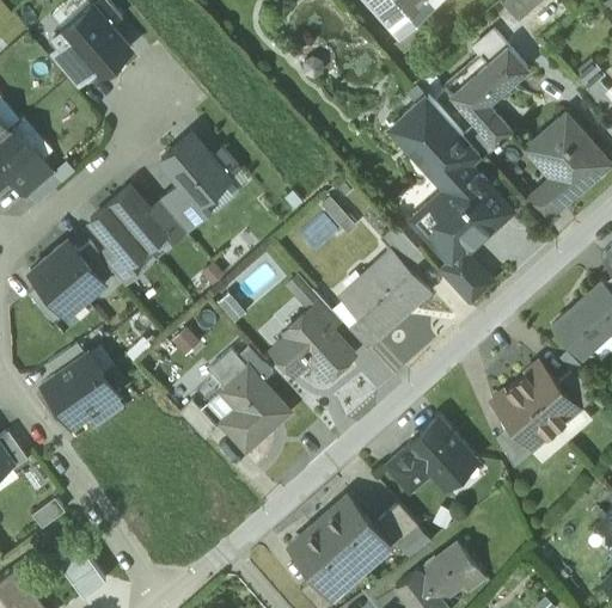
[(99,0),(92,6),(111,28),(122,19),(105,0),(99,0)]
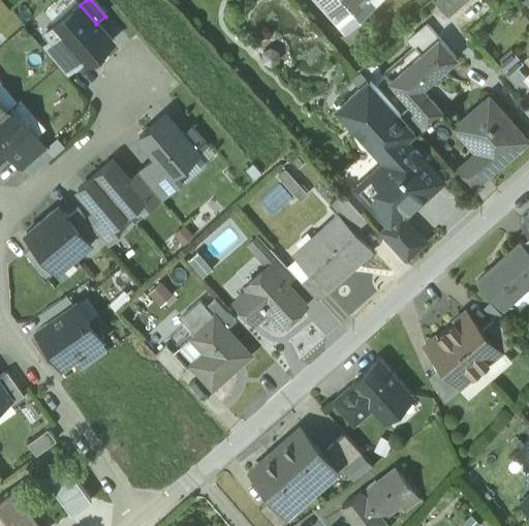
[(309,0),(343,38),(385,0),(309,0)]
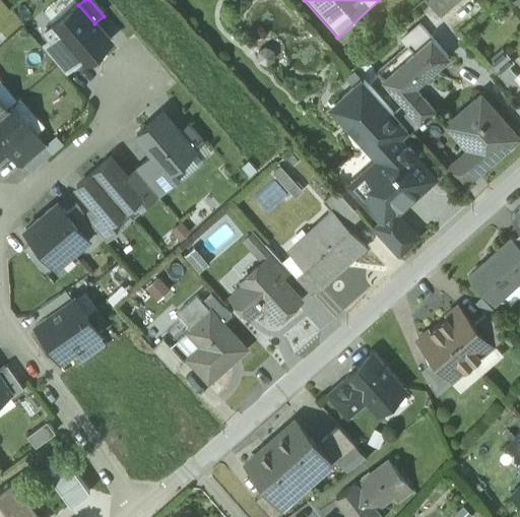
[(428,0),(427,1),(441,17),(460,0),(428,0)]
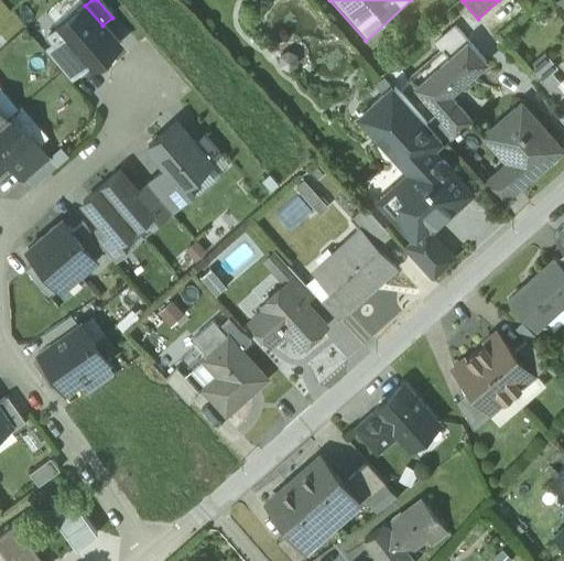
[(102,25),(85,6),(57,30),(88,66),(91,69),(120,45),(102,25)]
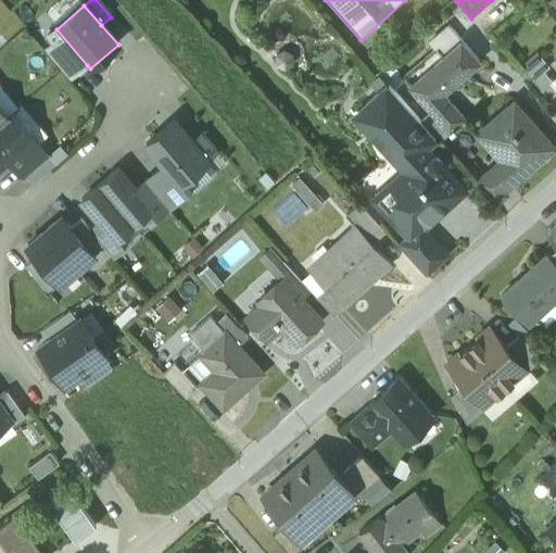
[(87,65),(57,29),(48,36),(53,42),(43,51),(70,82),(87,65)]
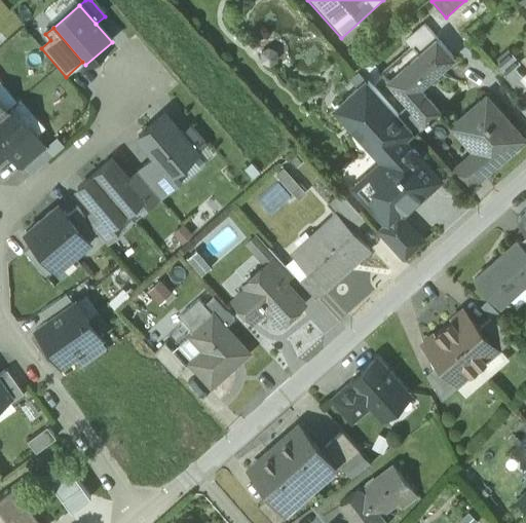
[(439,114),(418,91),(427,83),(424,80),(449,59),(452,63),(452,62),(436,43),(424,30),(408,44),(414,52),(383,79),(408,109),(424,126),(425,128),(430,125),(428,123),(439,114)]
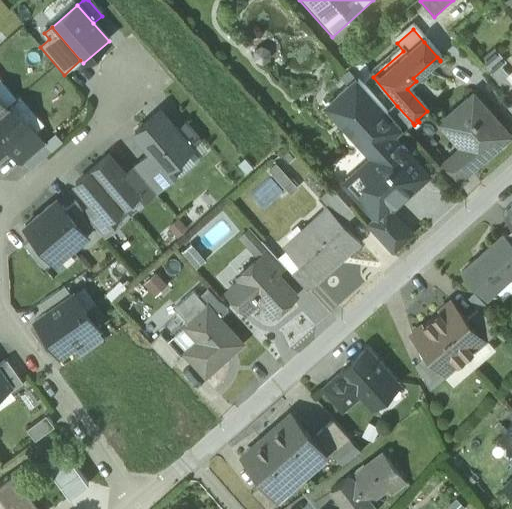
[(511,87),(511,80),(493,59),(482,69),(505,94),(511,87)]
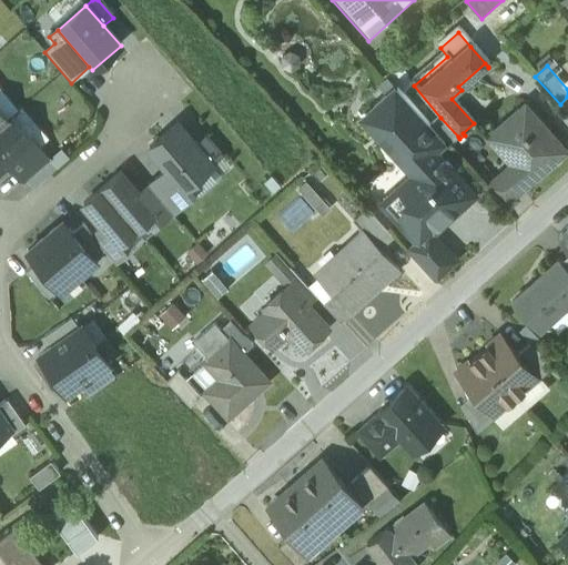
[(445,143),(396,90),(374,111),(409,151),(416,158),(427,147),(434,153),(445,143)]
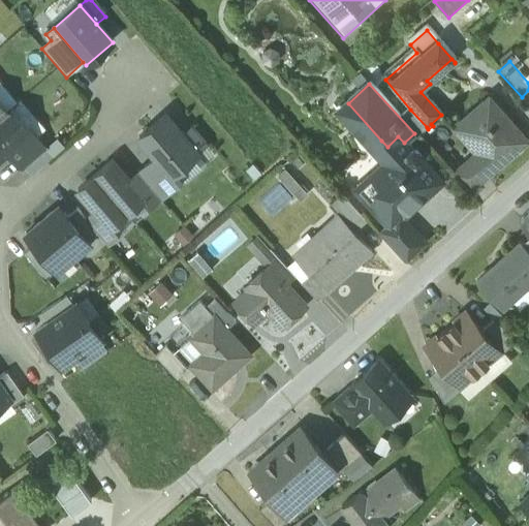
[(489,100),(459,126),(480,151),(466,163),(483,182),(527,144),(489,100)]
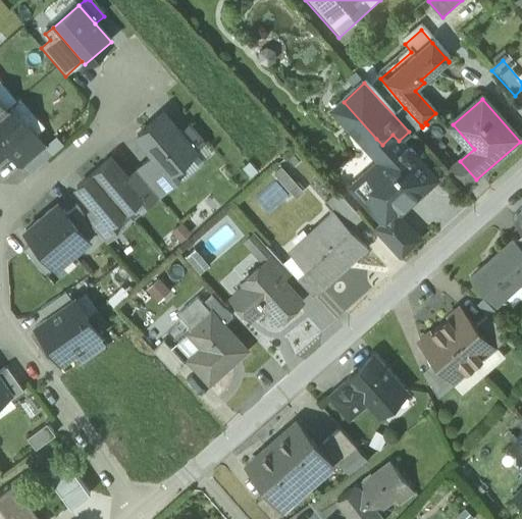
[(8,111),(0,117),(0,154),(6,150),(30,130),(10,107),(7,110),(8,111)]
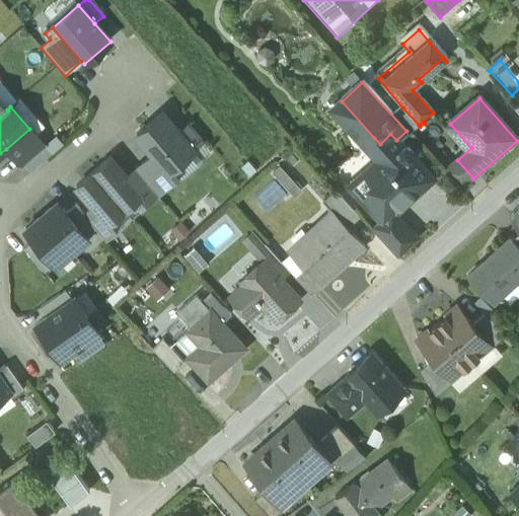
[(419,125),(402,107),(393,116),(410,133),(419,125)]
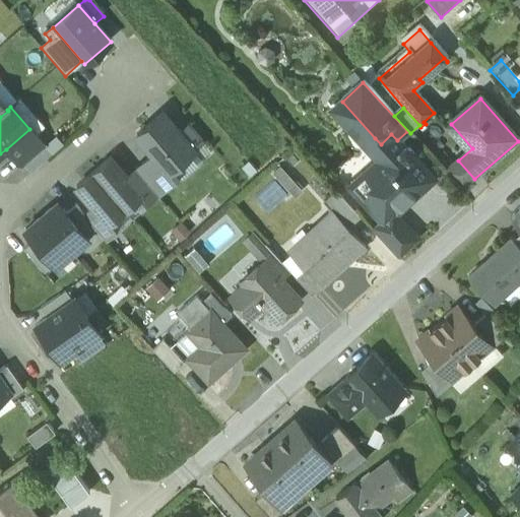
[(152,156),(169,175),(173,172),(195,152),(179,134),(164,116),(137,137),(152,156)]
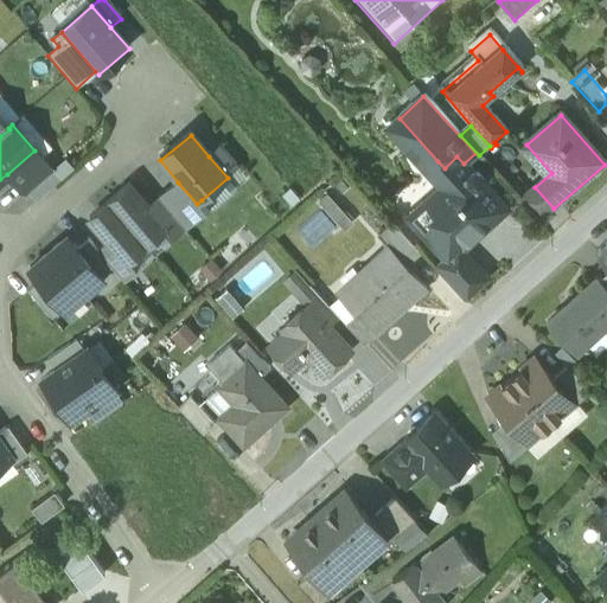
[(209,156),(228,178),(238,170),(221,147),(209,156)]
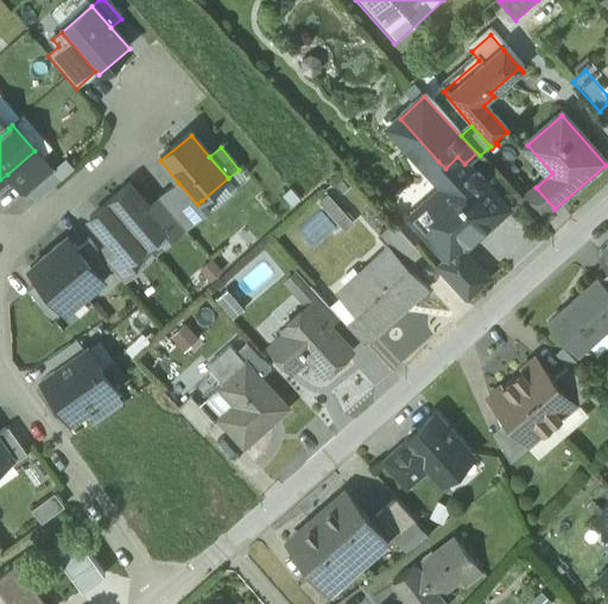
[(35,151),(7,175),(25,196),(54,172),(35,151)]
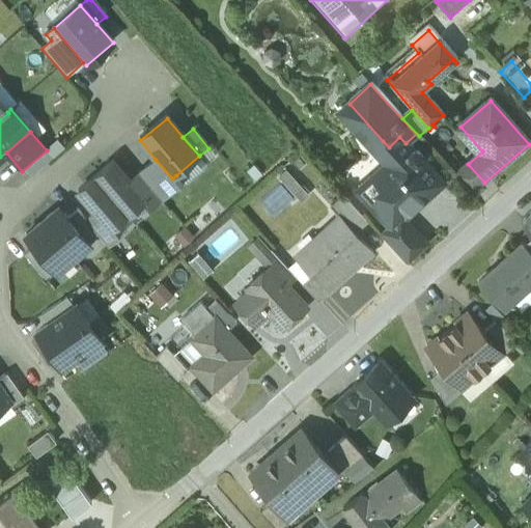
[(399,137),(389,147),(383,141),(372,150),(386,165),(357,192),(390,228),(392,230),(402,220),(409,214),(410,205),(417,199),(425,199),(443,184),(421,161),(422,160),(422,154),(419,149),(413,149),(412,150),(406,143),(399,137)]
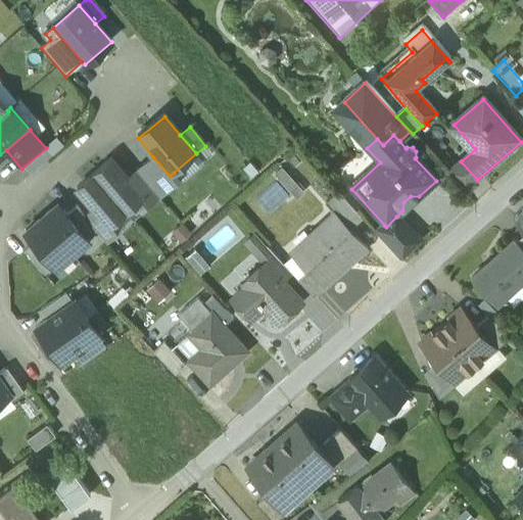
[(137,171),(160,199),(181,182),(174,173),(170,176),(153,157),(137,171)]
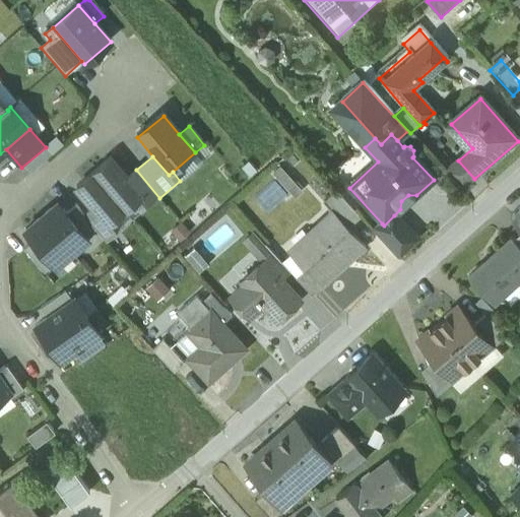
[(110,159),(93,174),(125,211),(140,198),(142,197),(127,180),(110,159)]
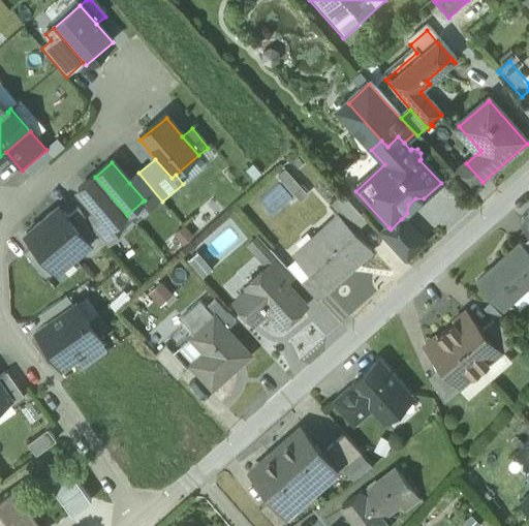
[(481,187),(463,166),(454,176),(471,195),(481,187)]
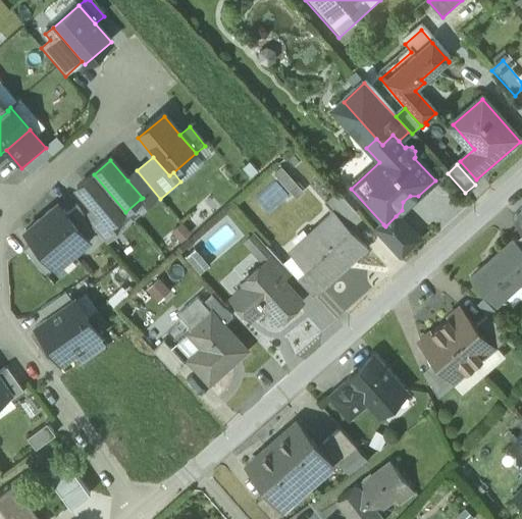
[(274,174),(296,199),(304,192),(282,167),(274,174)]
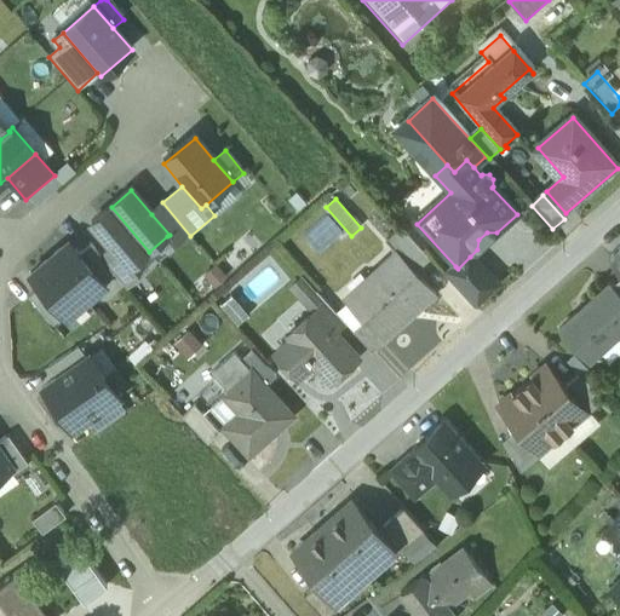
[(164,205),(151,214),(170,235),(167,236),(177,247),(190,236),(164,205)]
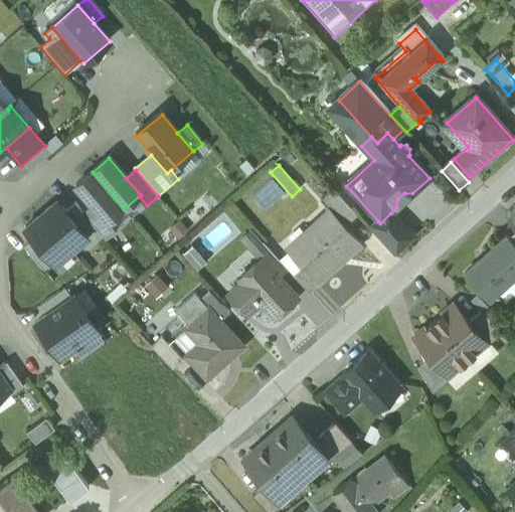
[(109,222),(124,209),(93,172),(75,186),(93,206),(108,223),(109,222)]
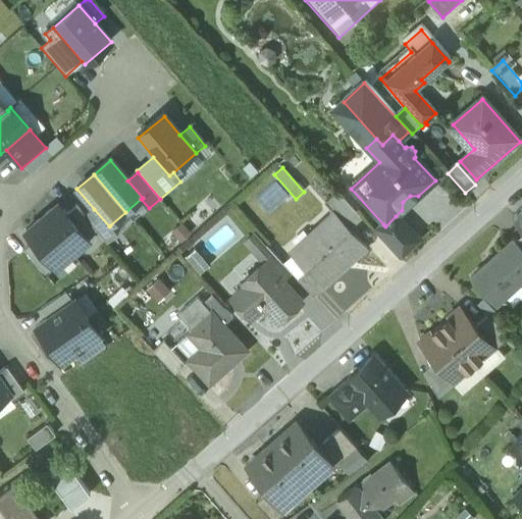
[(362,218),(338,193),(325,205),(332,213),(332,212),(349,230),(362,218)]
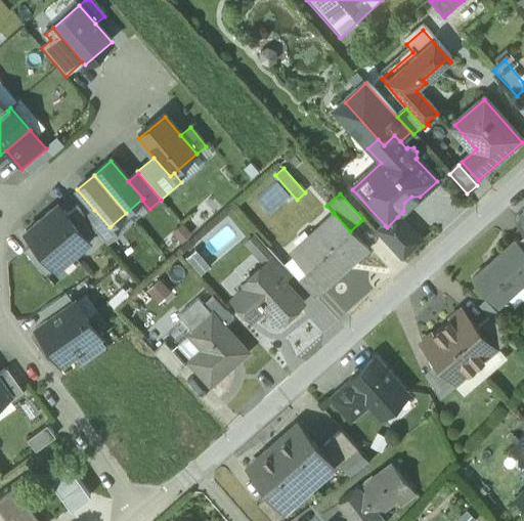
[(58,207),(42,221),(74,256),(89,243),(87,241),(67,217),(58,207)]
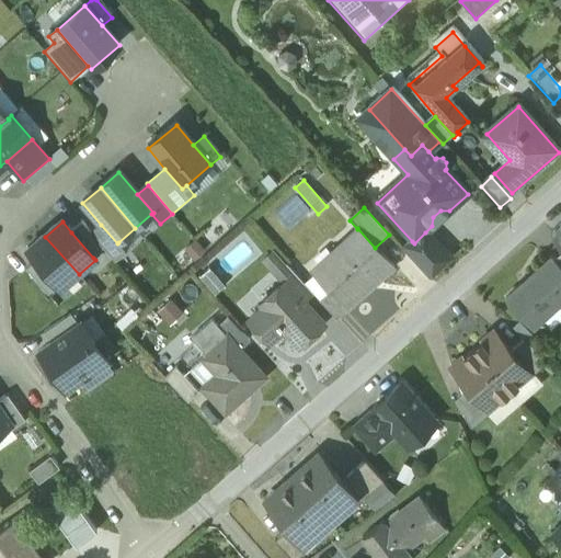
[(82,224),(71,232),(93,258),(103,249),(91,234),(82,224)]
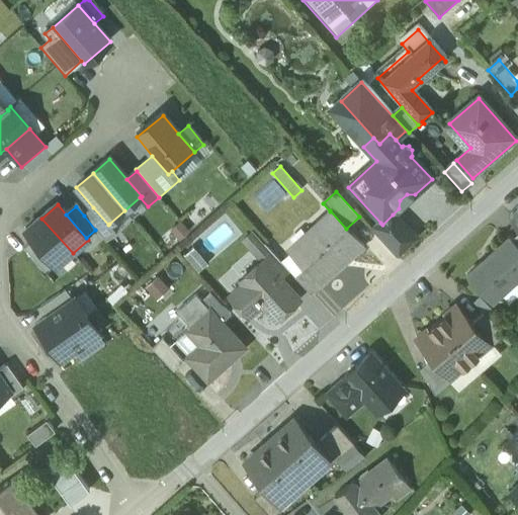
[(93,207),(84,216),(95,230),(106,242),(117,232),(109,224),(108,225),(93,207)]
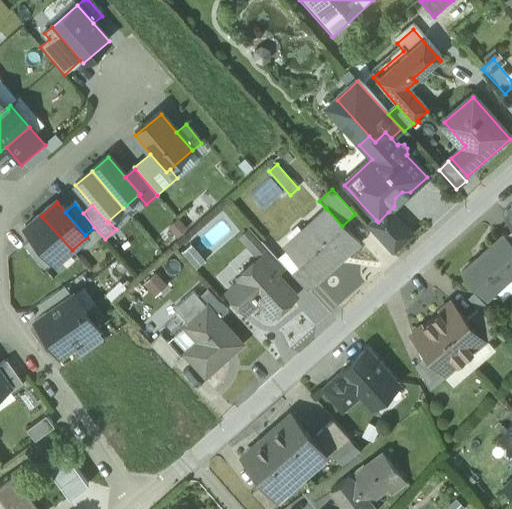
[(511,206),(503,215),(511,224),(511,206)]
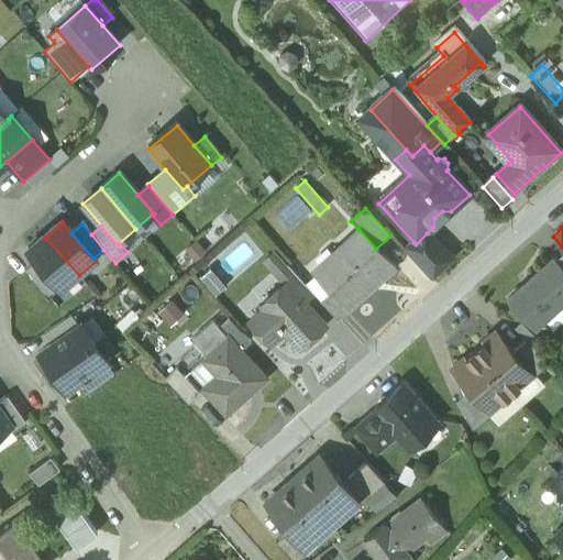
[(359,230),(343,243),(346,246),(315,276),(330,293),(344,309),(344,308),(377,280),(381,283),(396,268),(376,249),(359,229),(359,230)]
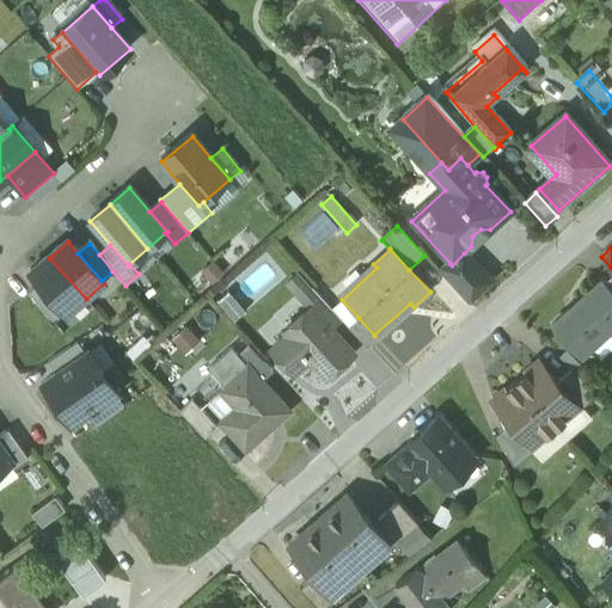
[(464,253),(452,265),(450,263),(439,272),(466,302),(489,282),(464,253)]
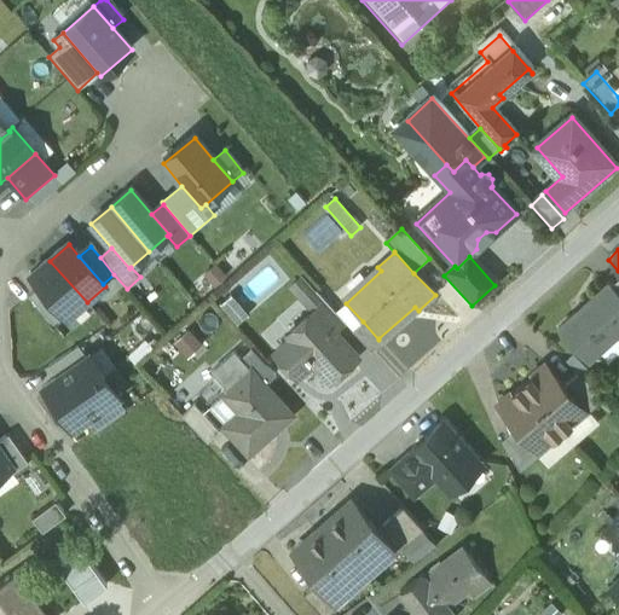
[(68,319),(87,302),(50,261),(32,277),(41,289),(68,319)]
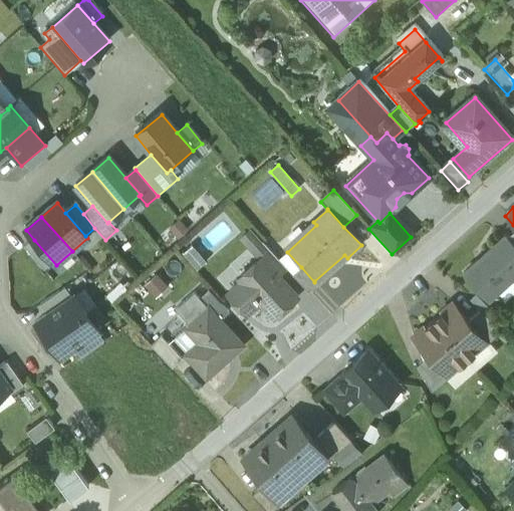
[(505,236),(463,274),(487,301),(513,277),(513,245),(507,238),(505,236)]
